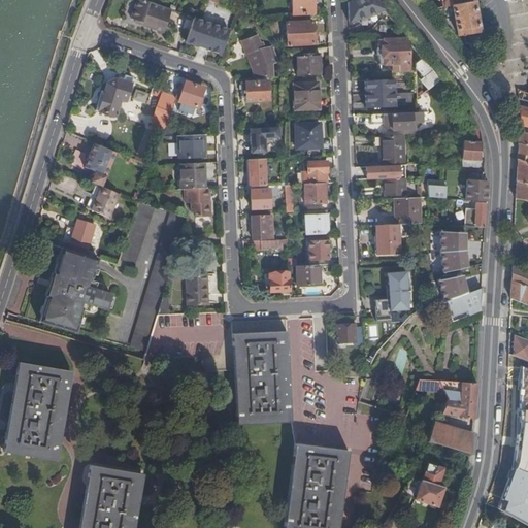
[(135,23),(149,27),(149,25),(154,27),(153,29),(154,29),(164,32),(172,9),(143,0),(137,0),(131,19),(135,20),(135,23)]
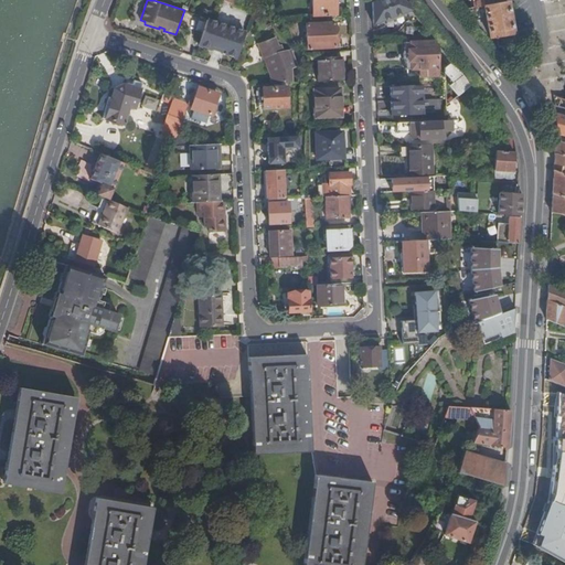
[(312,0),(313,14),(337,13),(337,7),(337,3),(336,0),(312,0)]
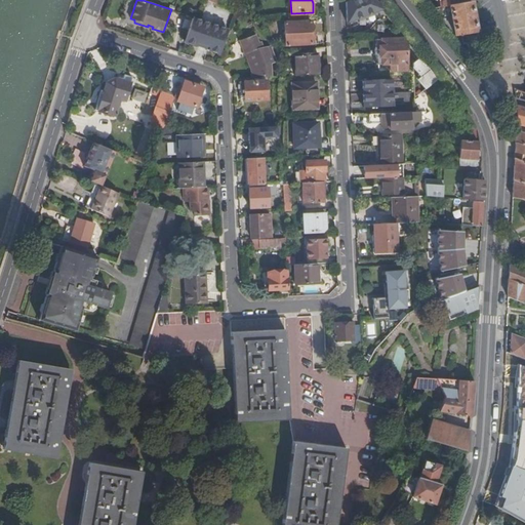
[(379,10),(382,9),(375,0),(351,0),(346,2),(347,23),(361,17),(379,10)]
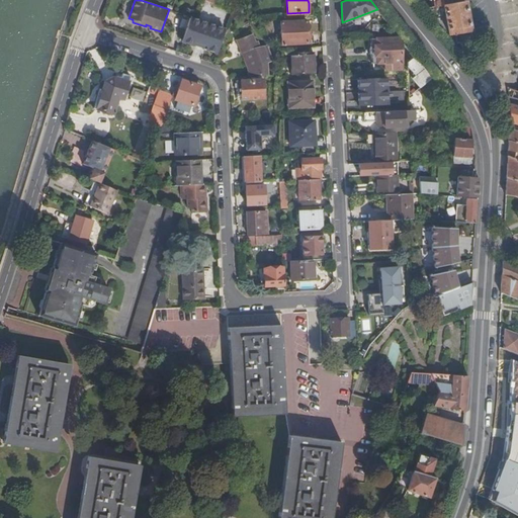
[(469,20),(465,2),(451,4),(436,7),(429,8),(450,35),(455,34),(457,42),(468,40),(467,32),(471,31),(469,20)]
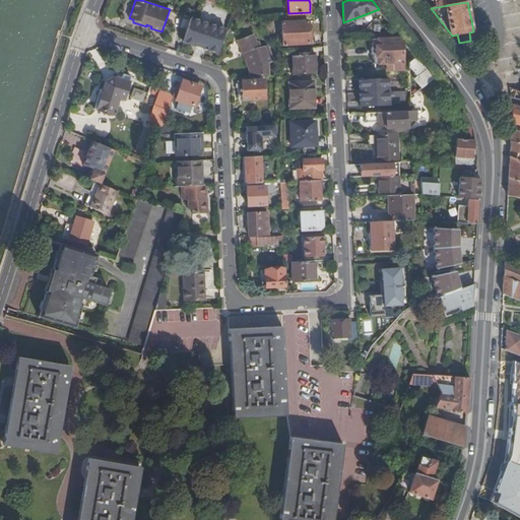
[(377,13),(376,10),(358,17),(359,19),(377,13)]
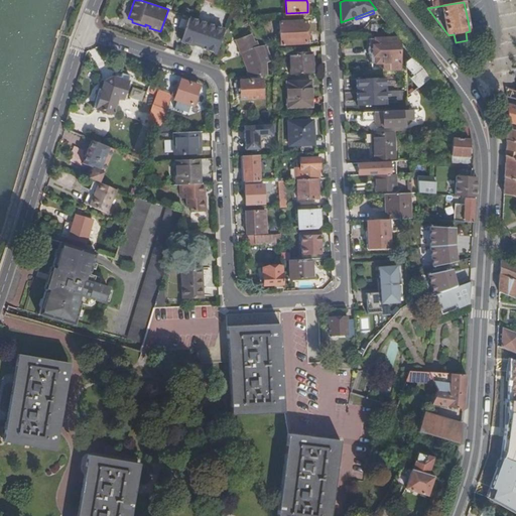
[(189,18),(181,41),(194,45),(195,42),(207,45),(205,49),(217,53),(224,30),(189,18)]
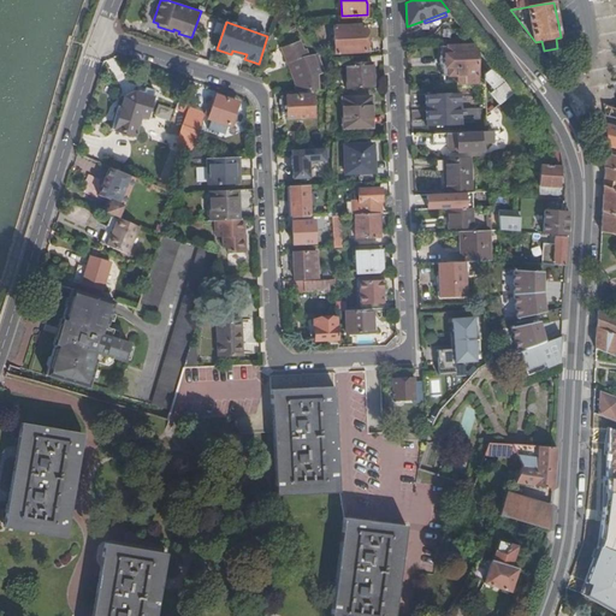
[(365,24),(335,25),(336,52),(373,51),(372,39),(366,39),(365,24)]
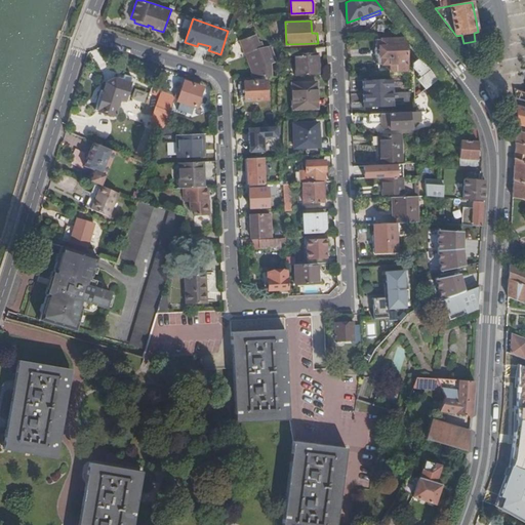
[(252,70),(252,77),(272,76),(272,63),(276,61),(271,46),(264,48),(261,42),(259,43),(256,36),(241,41),(252,70)]
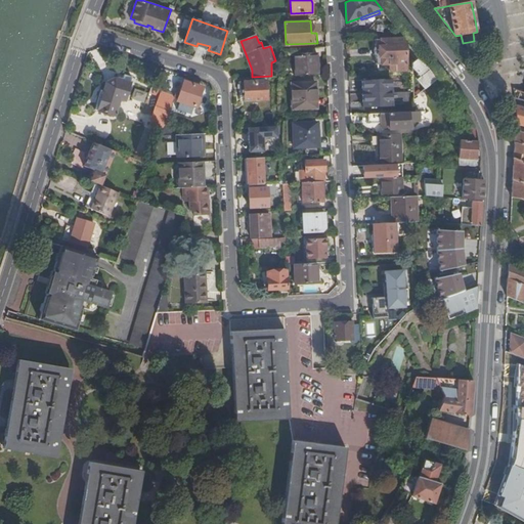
[(405,38),(404,38),(376,39),(376,45),(375,47),(374,49),(374,52),(374,54),(375,56),(376,58),(376,63),(390,63),(390,72),(407,71),(406,43),(405,43),(405,39),(405,38)]
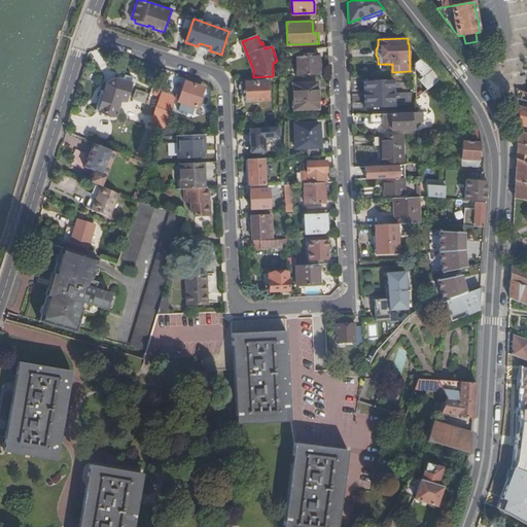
[(296,55),(297,75),(319,74),(318,54),(296,55)]
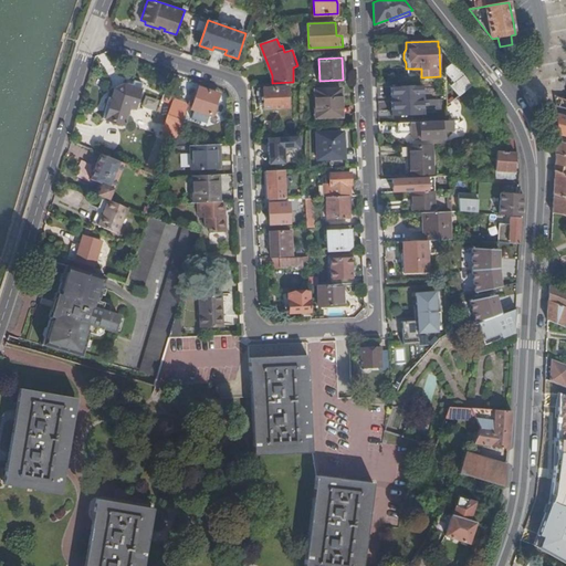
[(460,71),(453,61),(446,67),(446,73),(453,83),(451,85),(459,96),(472,85),(460,71)]
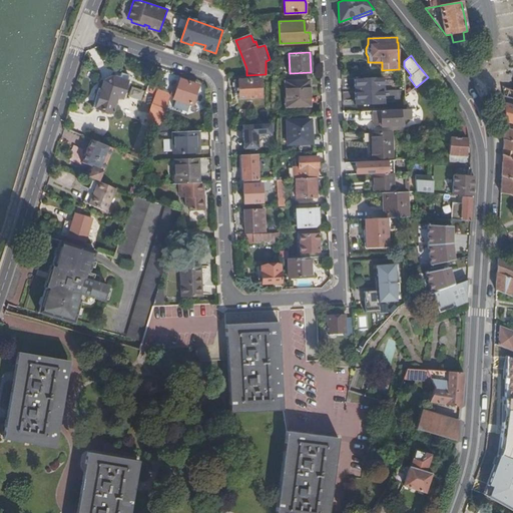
[(112,113),(117,97),(118,95),(122,96),(129,75),(121,73),(119,79),(112,76),(104,80),(101,89),(98,88),(92,107),(112,113)]
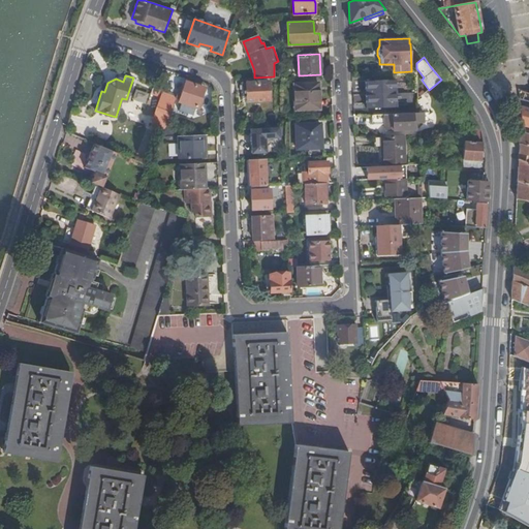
[(367,109),(396,106),(395,79),(365,81),(367,109)]
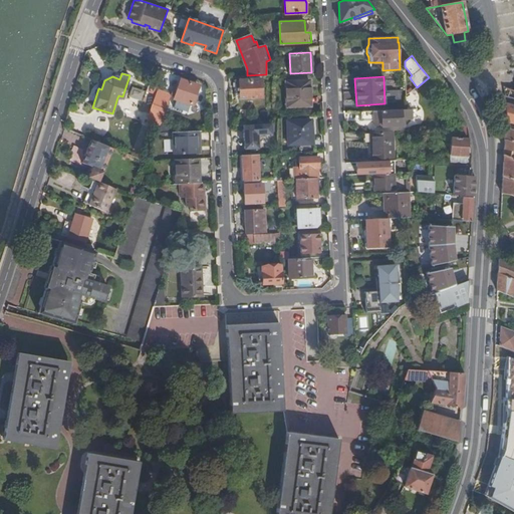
[(309,78),(286,80),(287,105),(308,103),(307,89),(310,89),(309,78)]
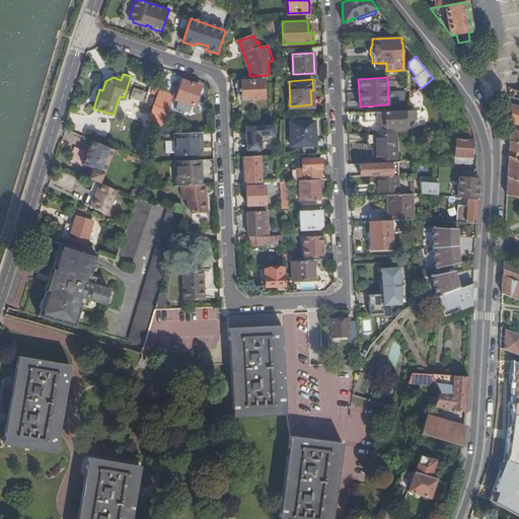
[(265,80),(241,80),(242,99),(265,98),(265,80)]
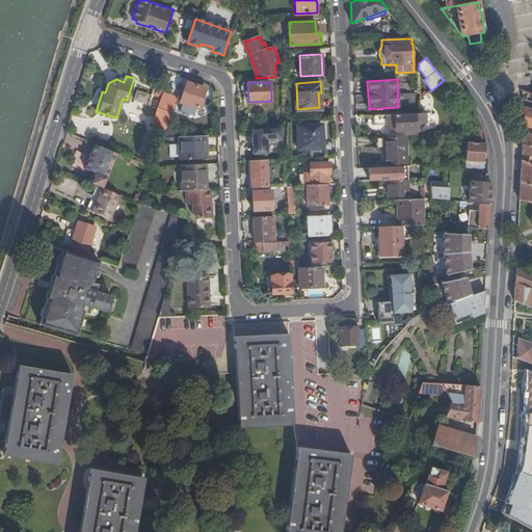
[(188,83),(186,90),(182,101),(178,99),(177,99),(174,109),(179,111),(182,103),(198,108),(206,88),(188,83)]
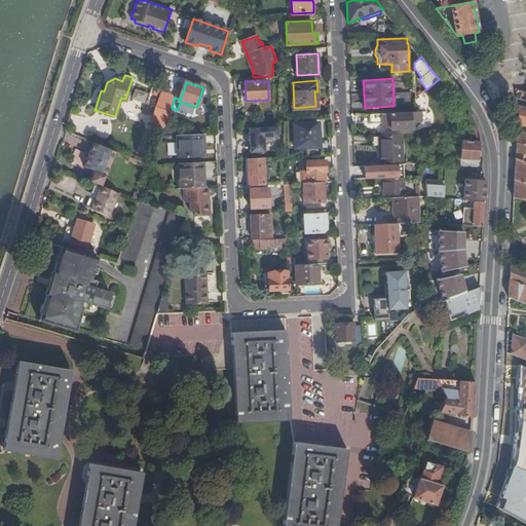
[(176,97),(162,91),(151,123),(164,127),(172,108),(175,98),(176,97)]
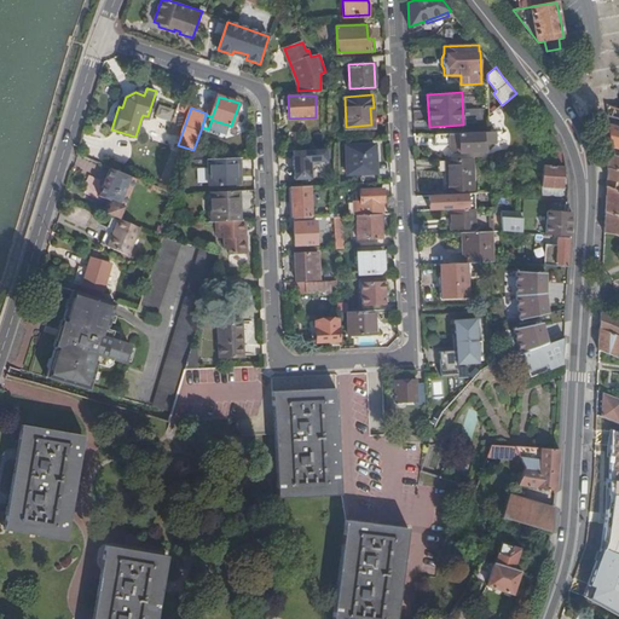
[(460,133),(435,134),(437,145),(461,144),(461,152),(485,151),(485,143),(497,142),(496,131),(490,131),(460,133)]
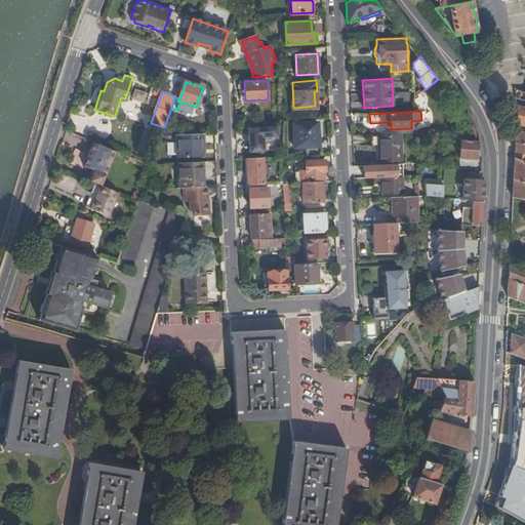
[(294,123),(294,129),(295,148),(320,147),(319,128),(318,122),(294,123)]
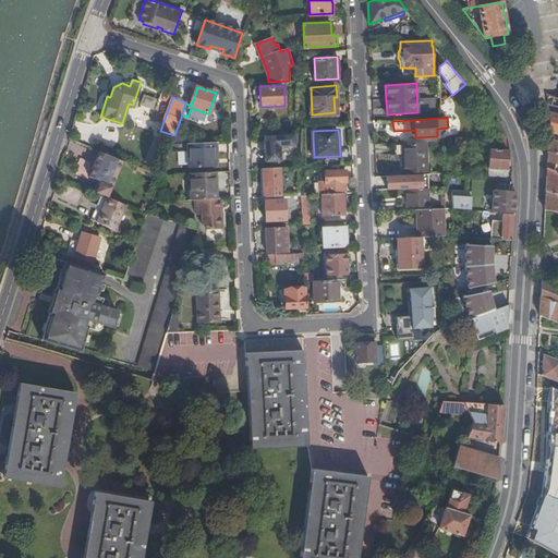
[(266,135),(266,140),(266,155),(287,155),(286,138),(286,134),(266,135)]
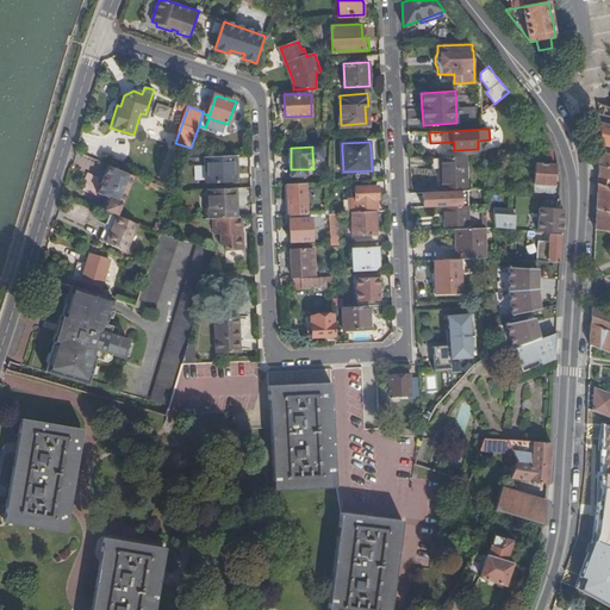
[(609,153),(601,151),(599,166),(609,168),(609,153)]
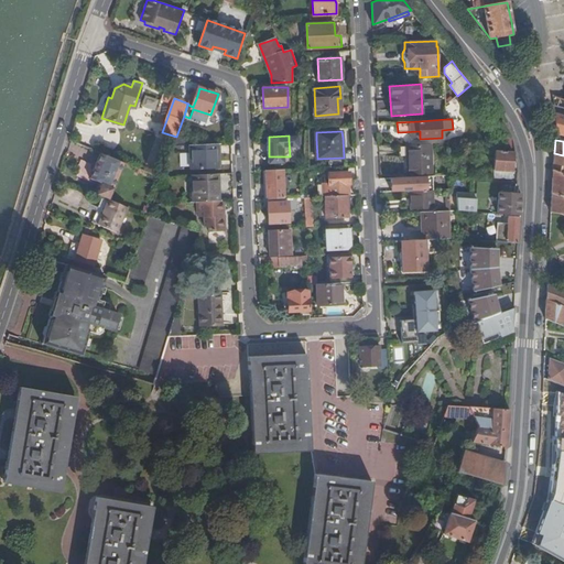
[(217,143),(191,144),(191,167),(199,167),(199,169),(201,169),(201,167),(218,167),(217,143)]
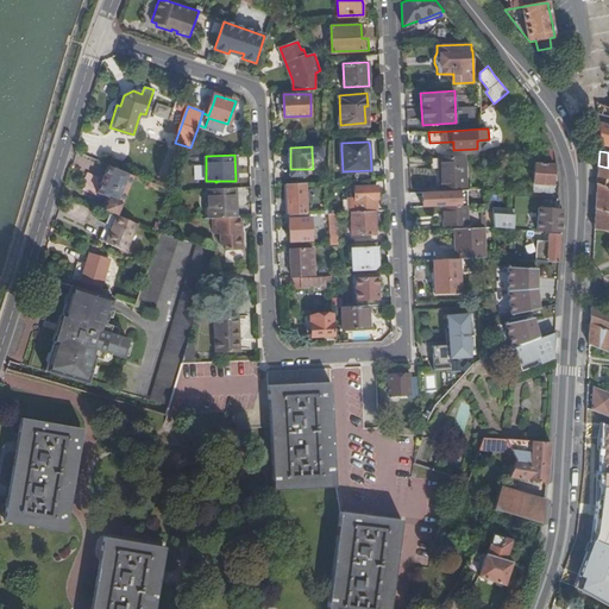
[(465,157),(440,157),(441,187),(466,187),(465,157)]
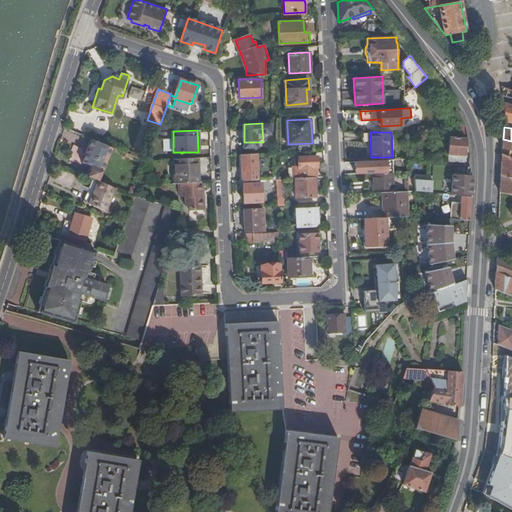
[(466,138),(449,137),(449,153),(465,154),(466,138)]
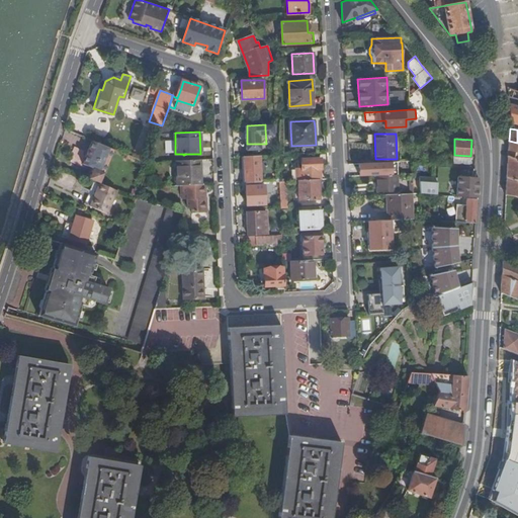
[(114,150),(93,141),(83,164),(93,168),(89,178),(97,181),(100,182),(114,150)]
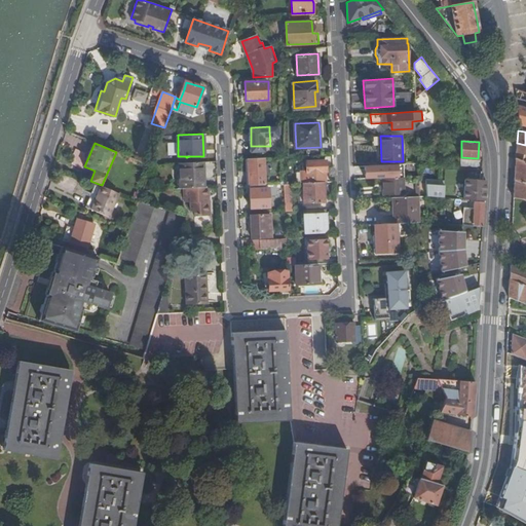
[(525,145),(517,143),(517,152),(524,154),(525,154),(525,145)]
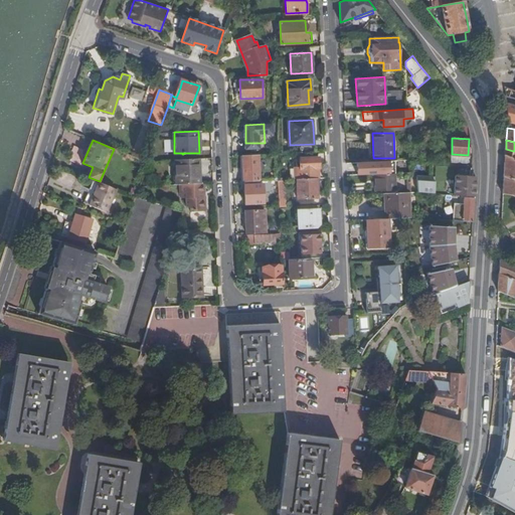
[(151,155),(154,144),(146,141),(140,159),(148,163),(148,162),(149,161),(151,155)]
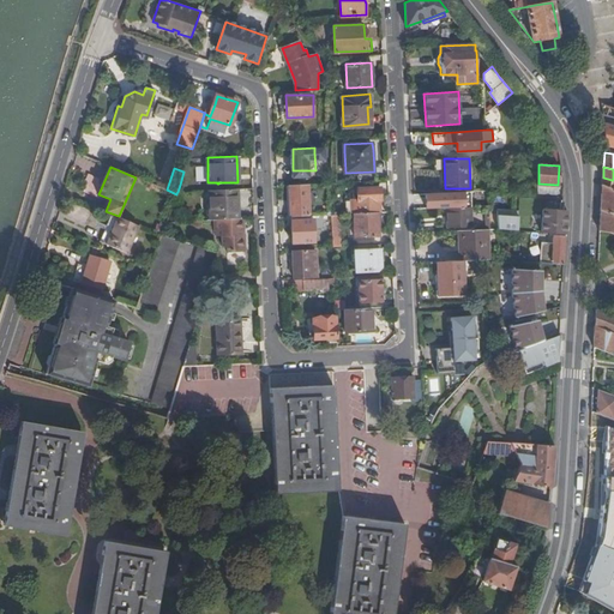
[(602,185),(611,188),(612,180),(603,178),(602,185)]
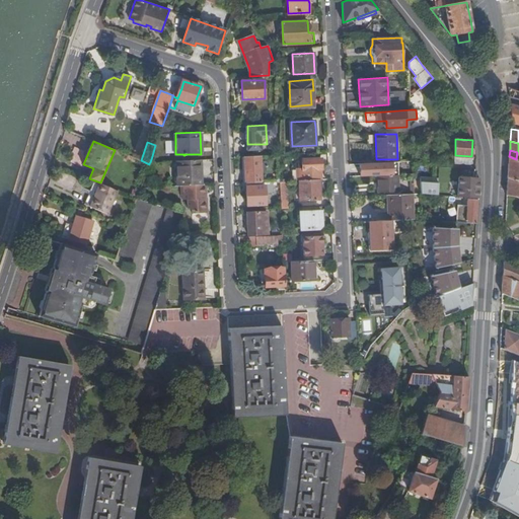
[(245,156),(246,183),(262,182),(261,156),(245,156)]
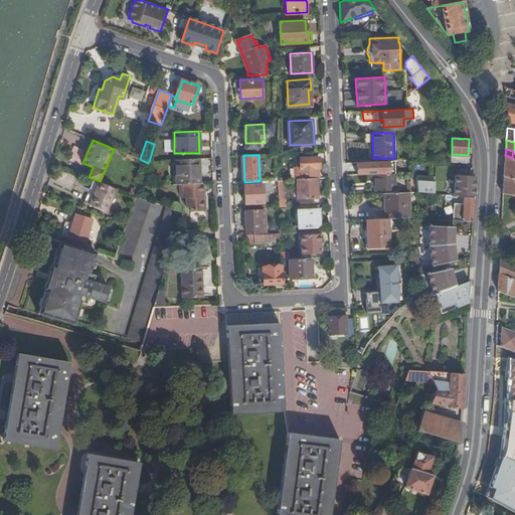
[(514,159),(512,158),(505,155),(504,176),(514,180),(514,159)]
